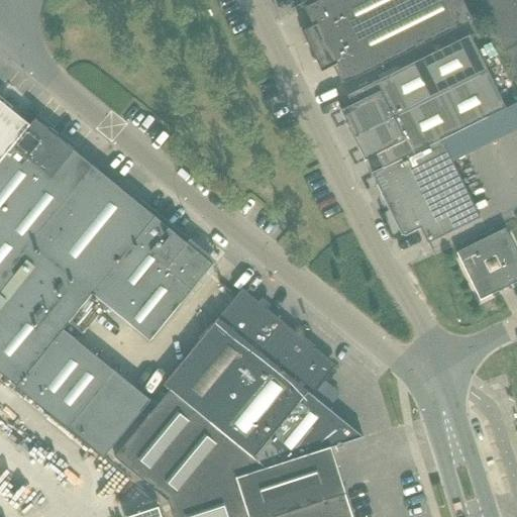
[(320,0),(304,8),(313,26),(302,32),(322,73),(333,67),(342,85),(360,76),(474,20),(462,0),(320,0)]
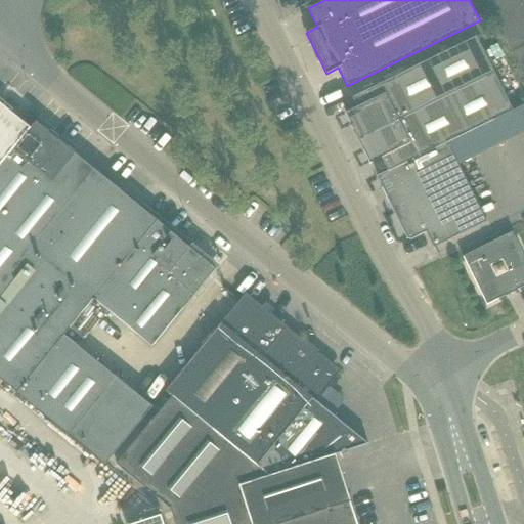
[(523,0),(490,0),(488,2),(512,50),(523,44),(523,0)]
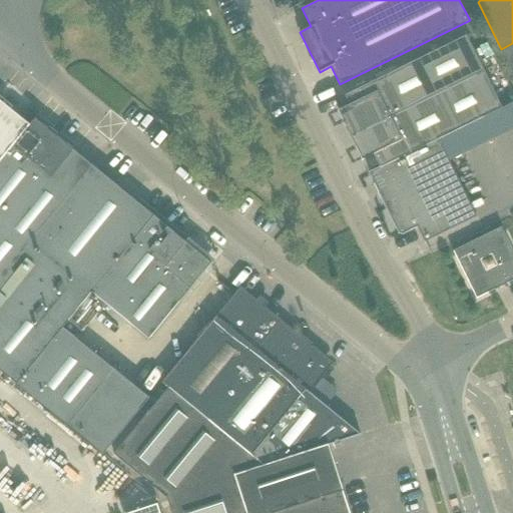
[(349,104),(339,110),(345,122),(343,123),(344,126),(346,126),(355,143),(353,144),(355,147),(357,146),(363,159),(374,154),(377,160),(380,166),(380,167),(438,138),(500,108),(497,101),(467,37),(363,86),(345,95),(349,104)]
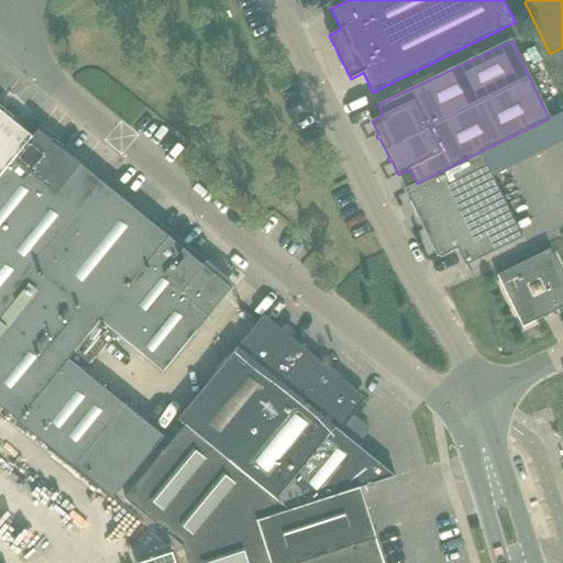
[(562,47),(550,54),(562,80),(562,47)]
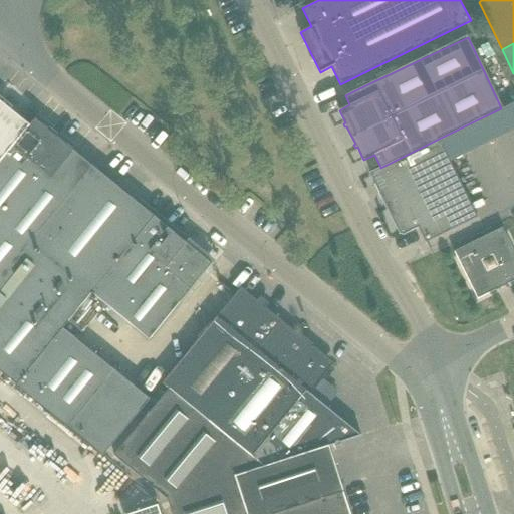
[(0,160),(29,124),(0,100),(0,160)]
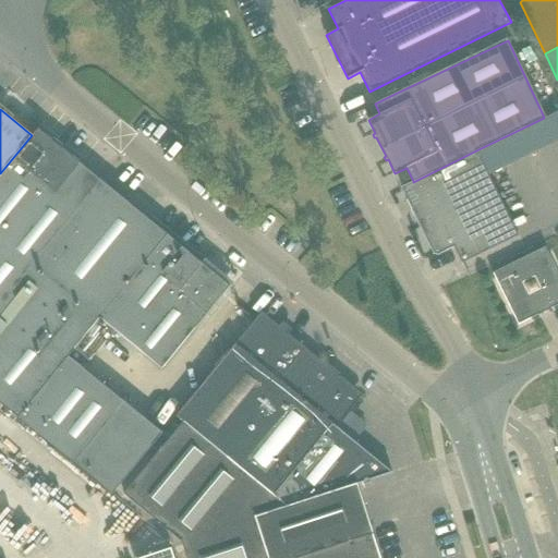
[(0,300),(99,180),(38,130),(33,136),(32,135),(0,173),(0,300)]
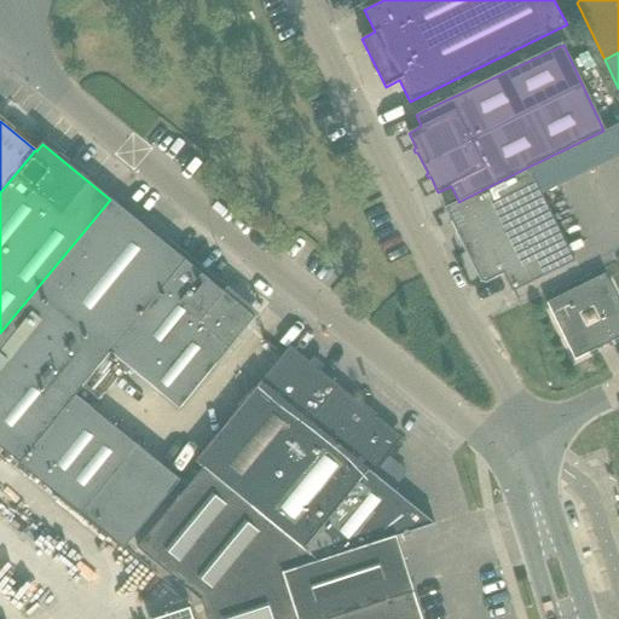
[(458,201),(445,208),(452,221),(450,223),(452,226),(453,225),(463,244),(462,246),(463,249),(466,249),(481,281),(485,283),(503,273),(513,291),(576,261),(542,194),(528,167),(458,202),(458,201)]
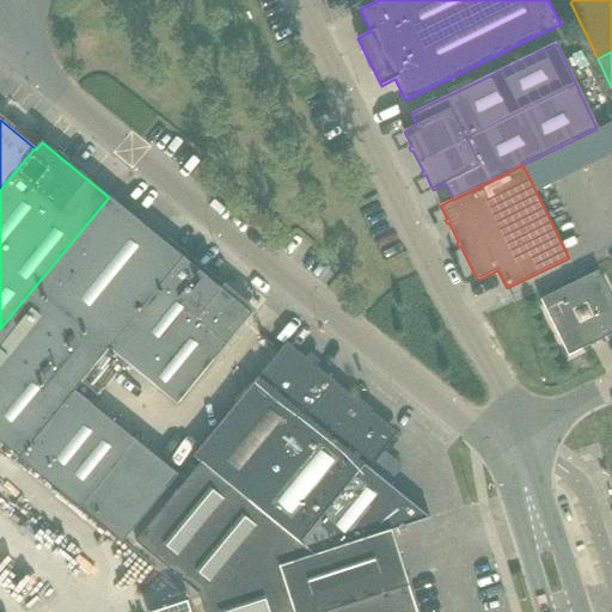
[(178,405),(252,313),(109,197),(0,329),(0,441),(19,458),(74,392),(81,383),(98,396),(126,362),(178,405)]
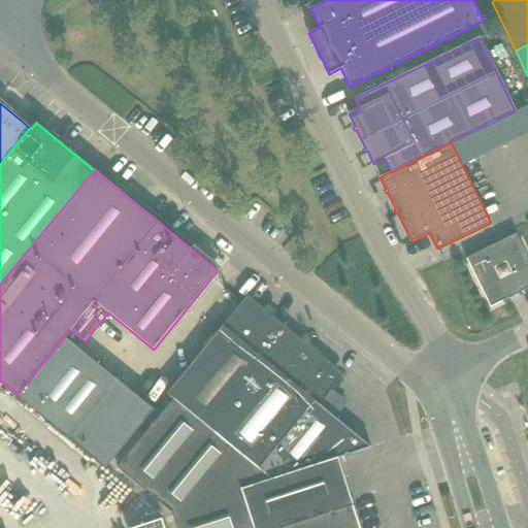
[(465,258),(490,307),(527,288),(527,258),(516,233),(465,258)]
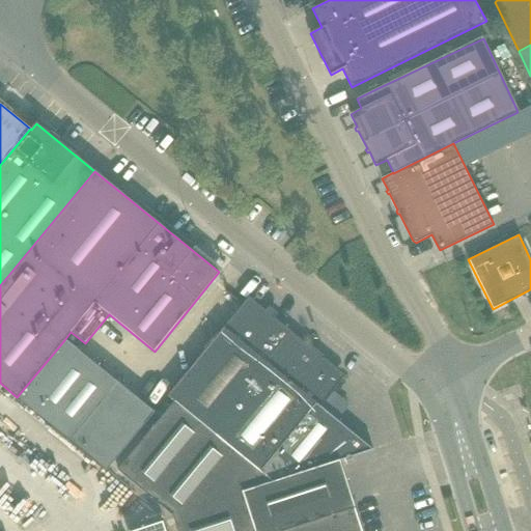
[(117,470),(171,514),(244,492),(243,491),(339,460),(372,449),(320,407),(326,400),(322,397),(339,376),(307,351),(310,347),(249,297),(169,394),(175,399),(117,470)]
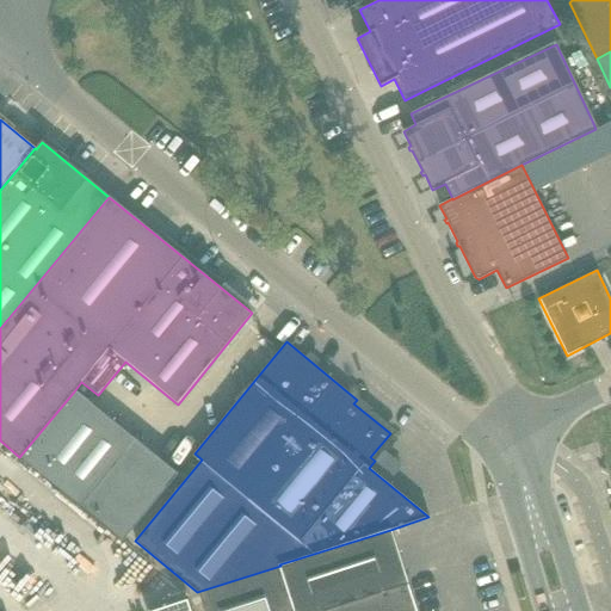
[(74,392),(19,457),(81,506),(123,541),(177,475),(74,392)]
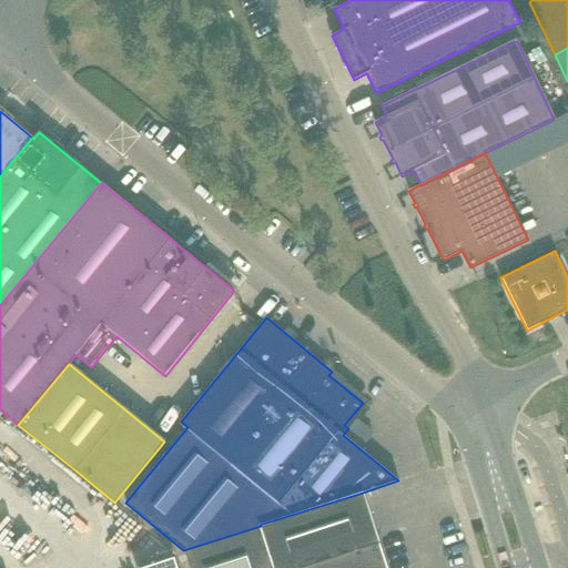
[(387,567),(379,541),(363,493),(183,550),(184,551),(190,567),(387,567)]
